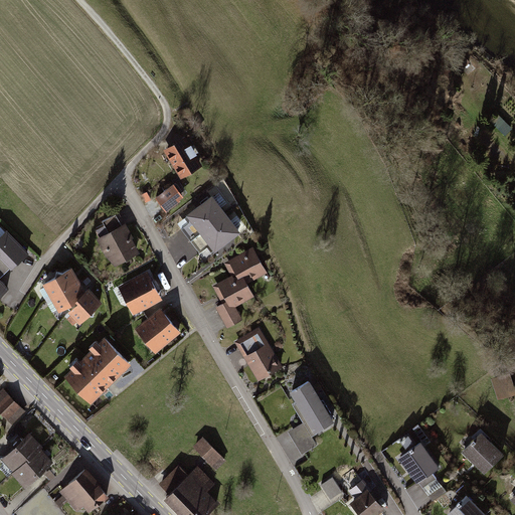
[(202,166),(186,138),(166,150),(182,177),(202,166)]
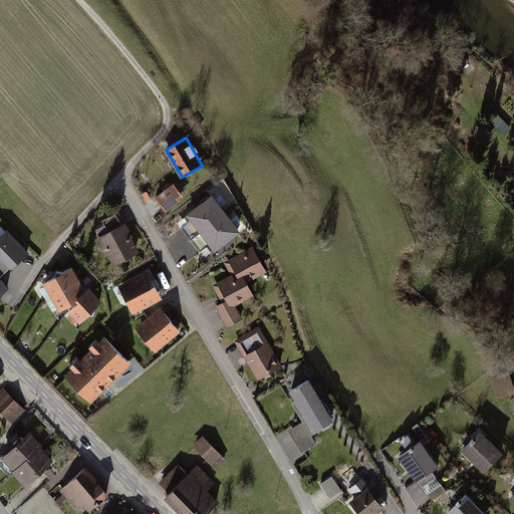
[(185,194),(177,182),(156,198),(166,211),(180,200),(179,199),(185,194)]
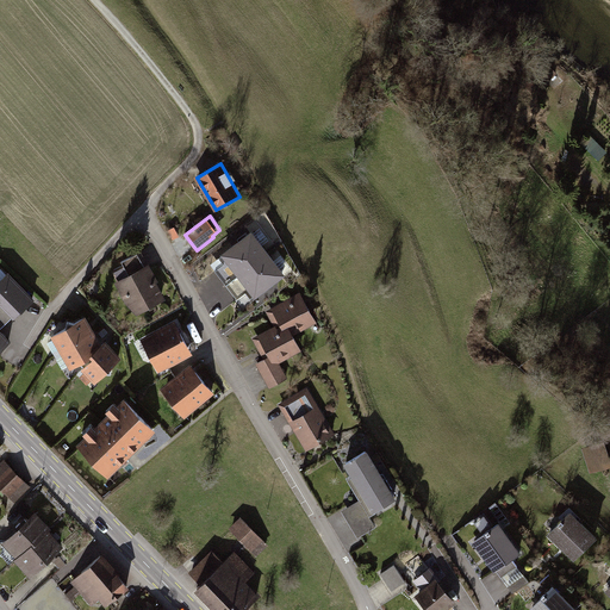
[(228,286),(269,254),(253,232),(224,254),(229,261),(217,272),(228,286)]
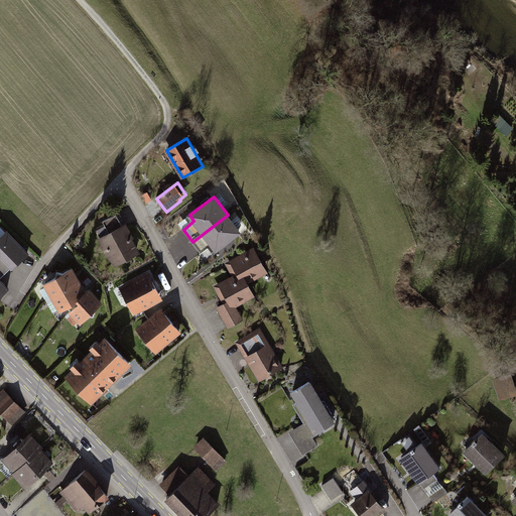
[(117,215),(104,222),(111,235),(101,240),(101,242),(108,255),(117,265),(138,254),(117,215)]
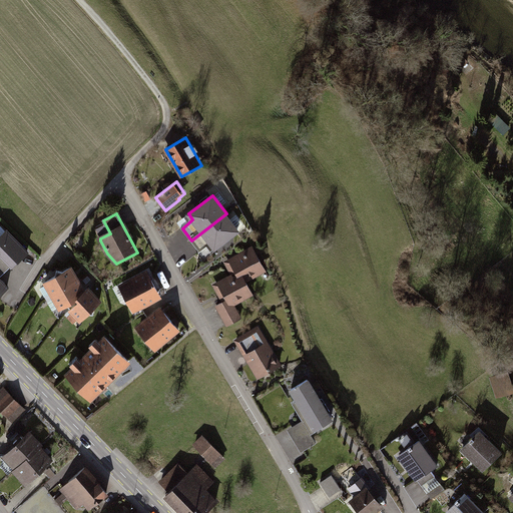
[(240,231),(226,213),(191,240),(200,252),(211,243),(216,250),(240,231)]
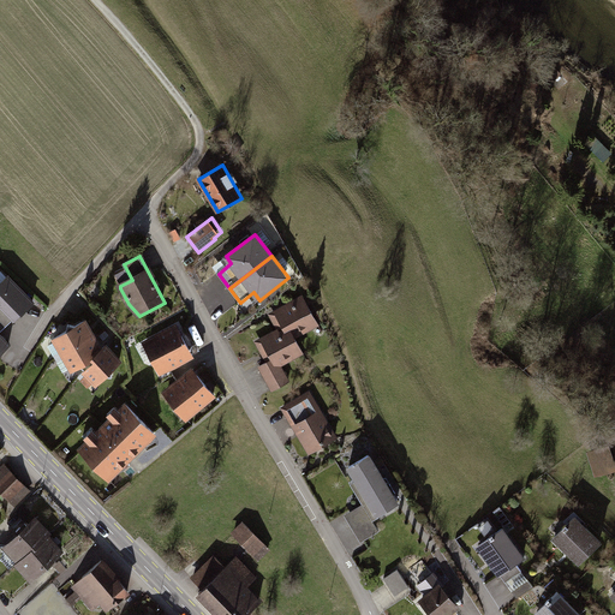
[(34,303),(9,276),(0,285),(0,318),(7,326),(15,320),(16,321),(34,303)]
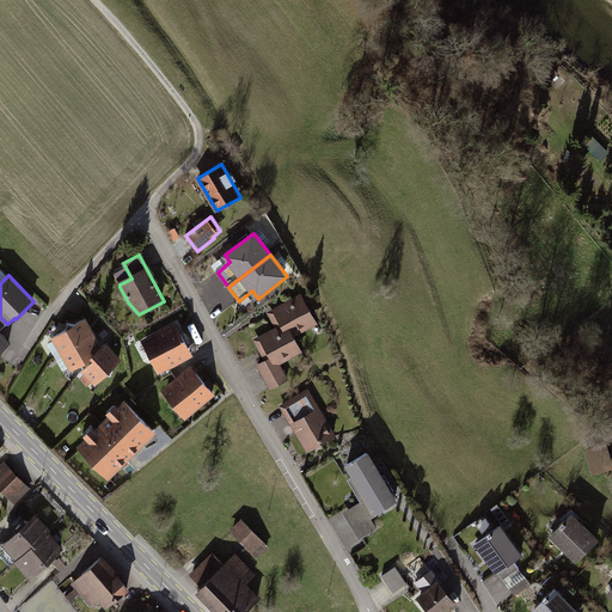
[(316,320),(301,294),(269,313),(277,329),(273,331),(275,337),(286,331),(288,336),(292,334),(316,320)]
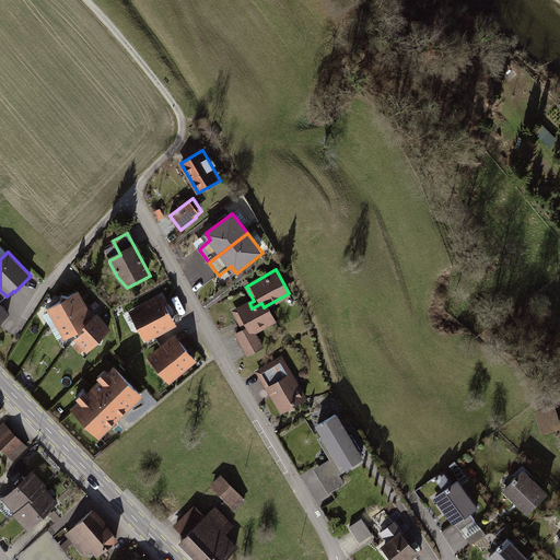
[(88,306),(79,291),(69,296),(62,295),(61,301),(48,308),(56,322),(50,325),(51,327),(88,306)]
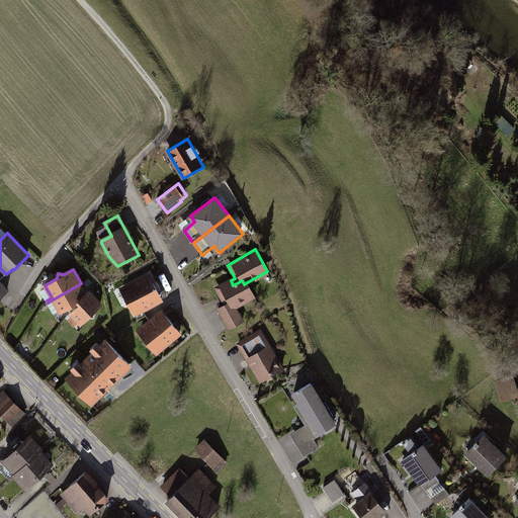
[(163,299),(149,274),(120,289),(136,316),(163,299)]
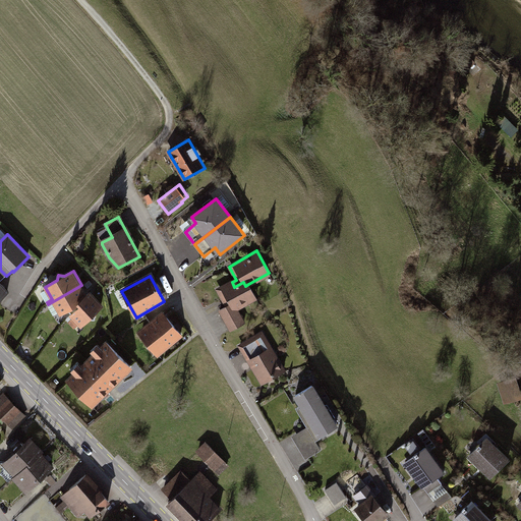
[(234,287),(232,282),(218,290),(227,306),(220,310),(224,319),(238,310),(236,307),(255,297),(248,284),(245,286),(243,282),(234,287)]
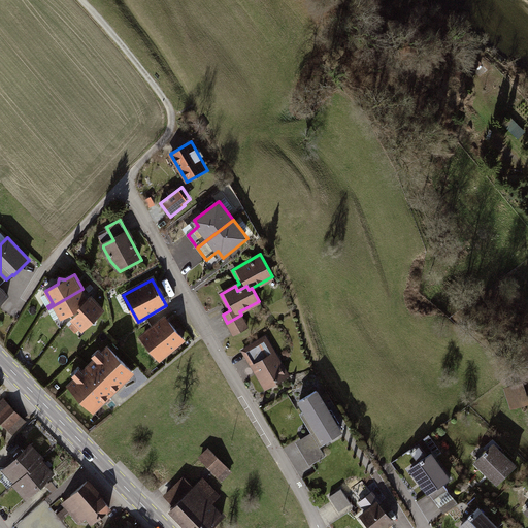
[(80,307),(89,299),(83,289),(48,308),(50,310),(55,307),(62,320),(71,315),(74,317),(83,309),(80,307)]
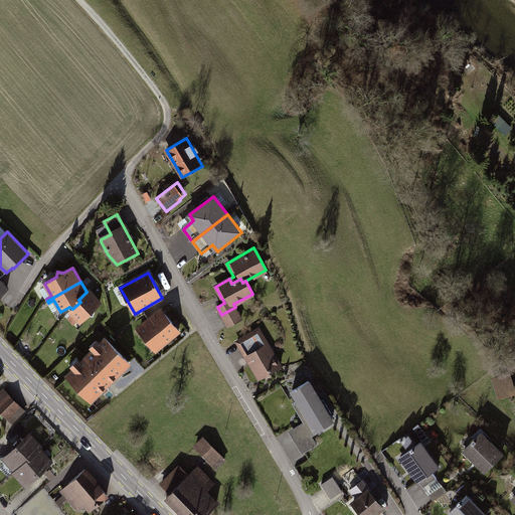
[(95,310),(103,302),(91,289),(87,292),(78,300),(80,302),(72,309),(64,317),(66,319),(70,314),(80,324),(89,316),(95,316),(95,310)]
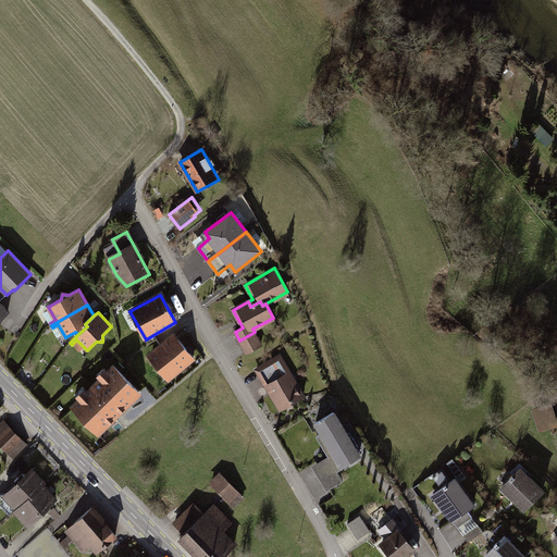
[(262,345),(255,332),(239,341),(247,354),(262,345)]
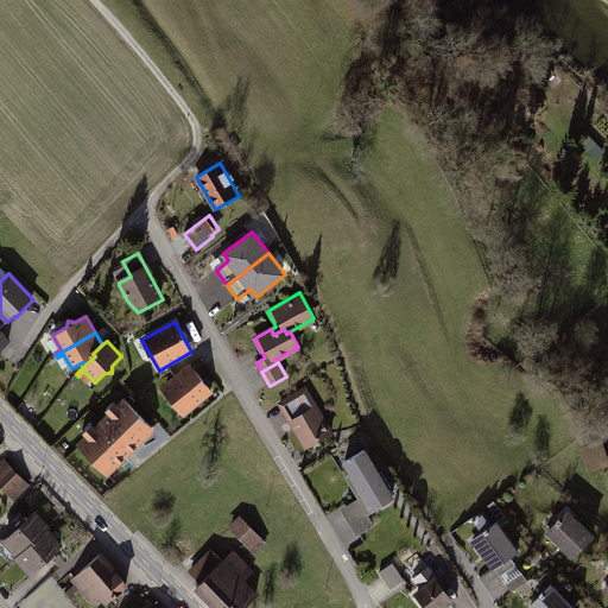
[(214,392),(191,365),(163,390),(185,416),(214,392)]
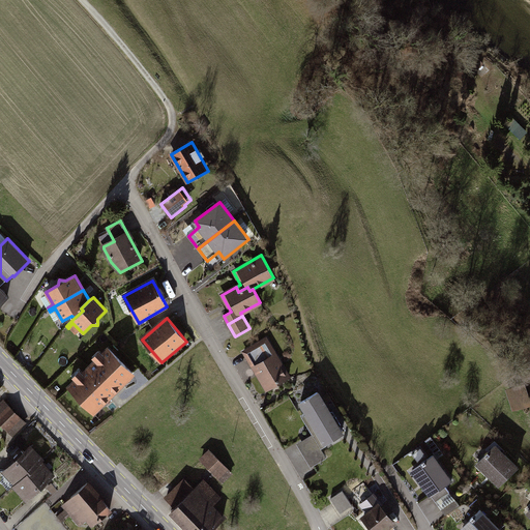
[(261,342),(243,352),(253,369),(257,366),(270,388),(289,377),(276,355),(270,358),(261,342)]
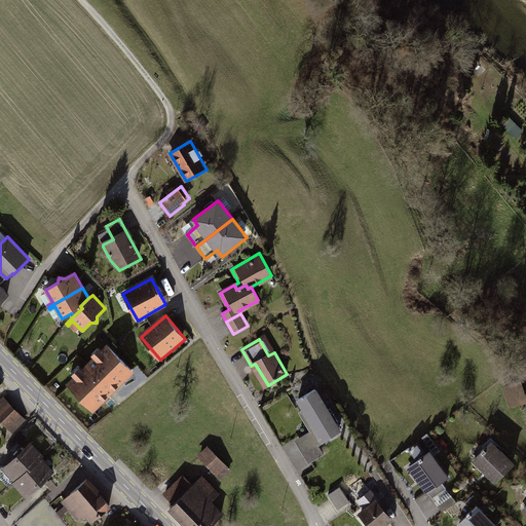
[(135,372),(108,345),(69,384),(95,411),(135,372)]
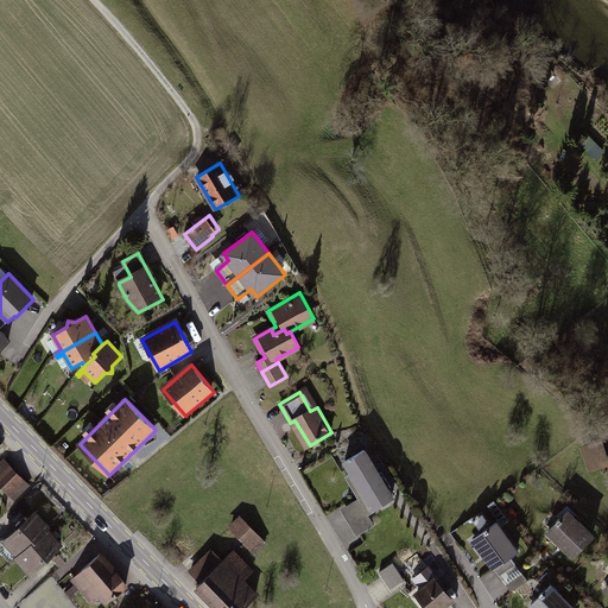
[(600,443),(582,448),(588,472),(606,467),(600,443)]
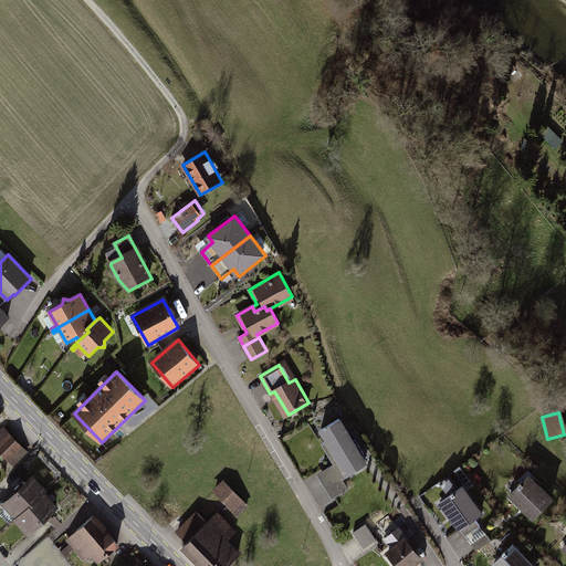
[(342,420),(323,431),(348,475),(367,463),(342,420)]
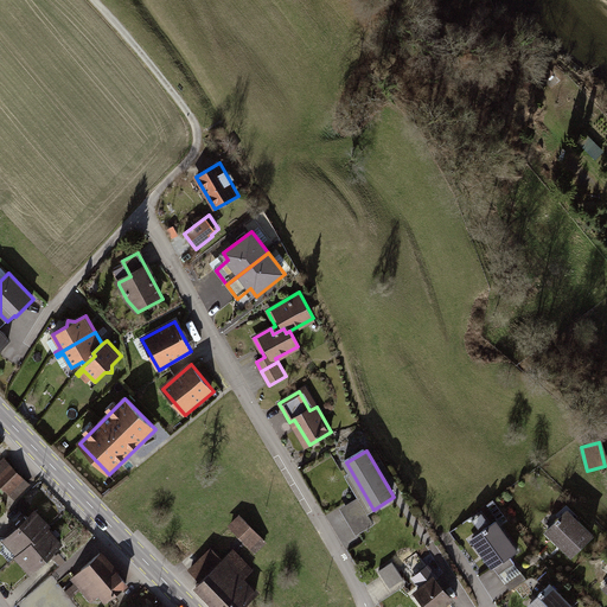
[(5,460),(0,465),(0,481),(14,496),(27,483),(5,460)]
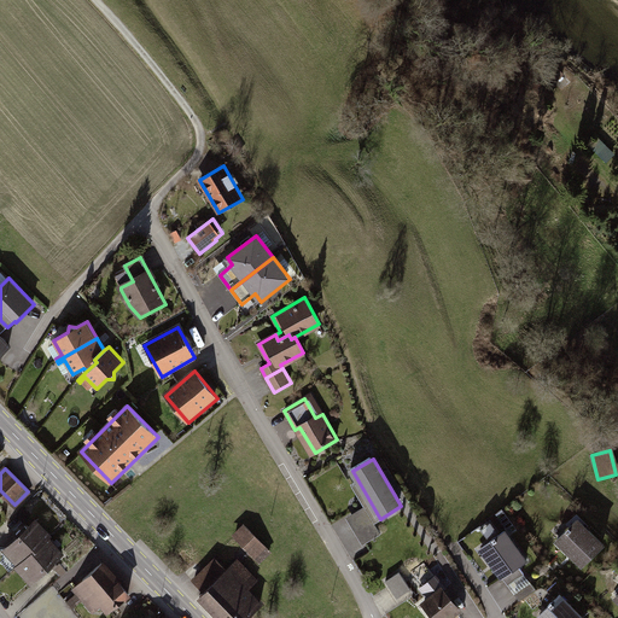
[(366,508),(348,519),(362,544),(380,534),(366,508)]
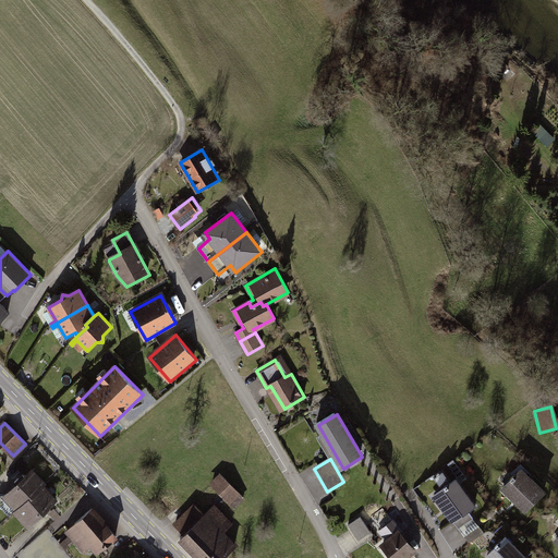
[(27,464),(22,460),(16,464),(21,470),(27,464)]
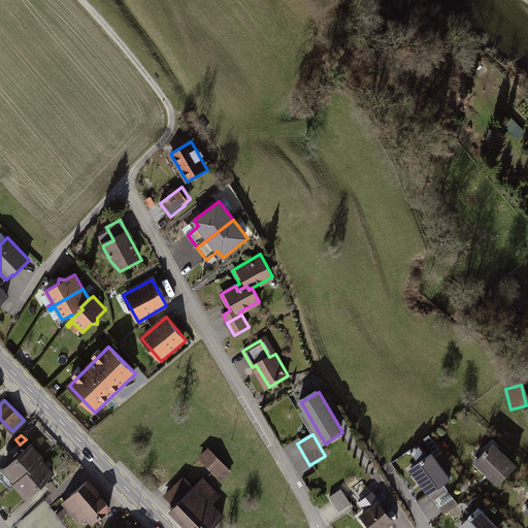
[(15,459),(3,470),(15,483),(43,458),(31,444),(24,452),(20,448),(11,454),(15,459)]
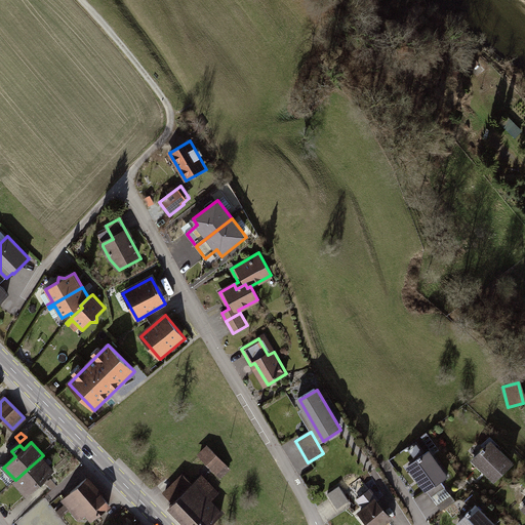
[(481,453),(473,461),(494,482),(513,465),(491,443),(484,450),(483,449),(480,452),(481,453)]
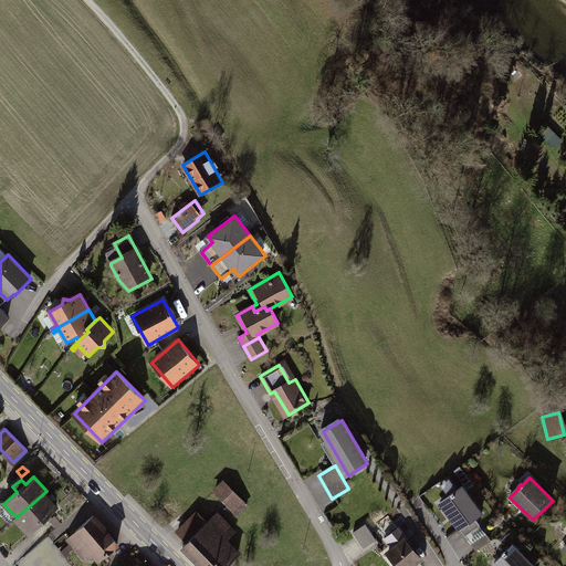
[(454,485),(449,479),(440,484),(446,492),(454,485)]
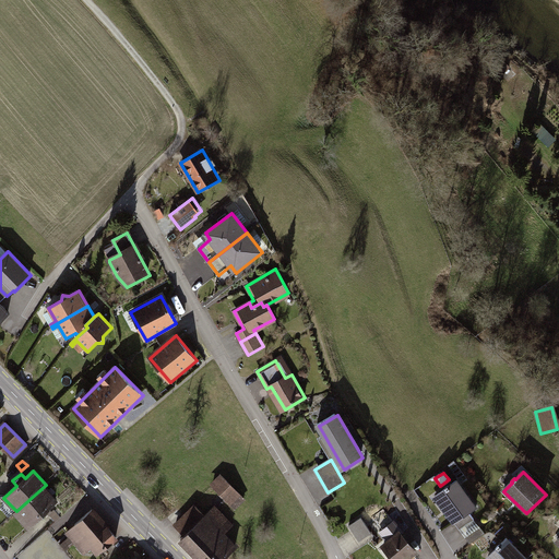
[(223,475),(212,485),(235,508),(245,498),(223,475)]
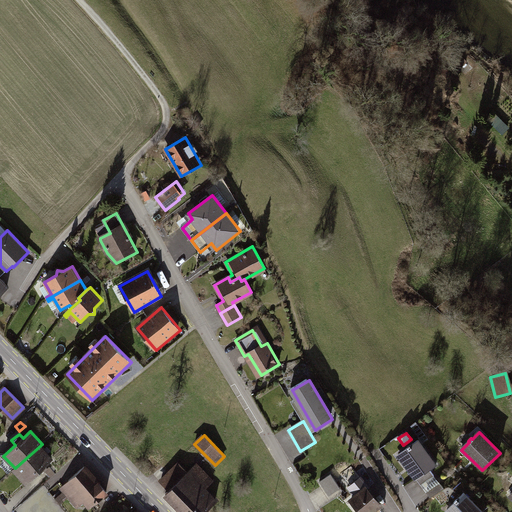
[(435,465),(418,441),(411,446),(410,445),(406,448),(407,448),(399,454),(421,485),(434,476),(430,469),(435,465)]
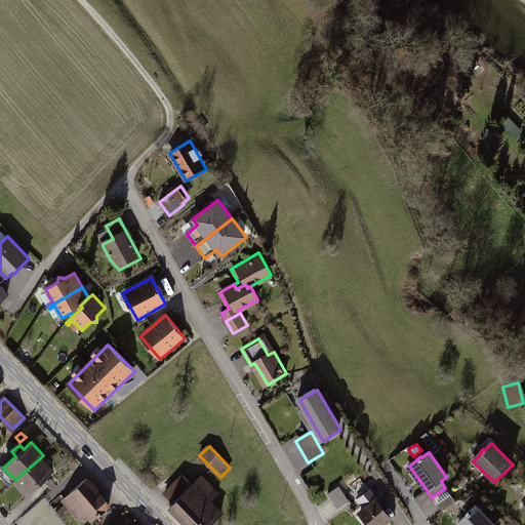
[(41,457),(13,482),(26,495),(53,470),(41,457)]
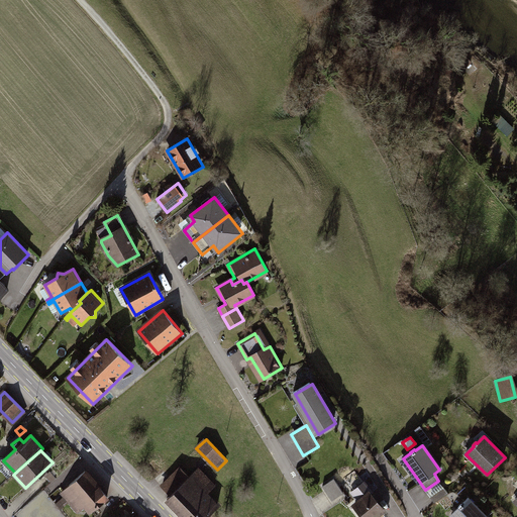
[(181,469),(162,487),(173,497),(170,500),(187,516),(206,516),(217,507),(205,495),(214,486),(199,471),(191,479),(181,469)]
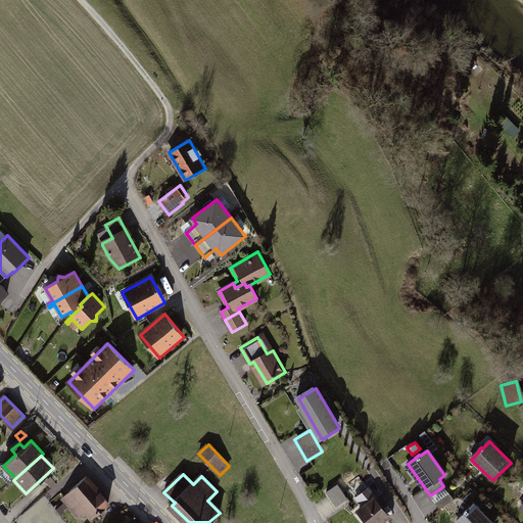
[(49,479),(48,478),(46,480),(52,488),(56,484),(51,478),(49,479)]
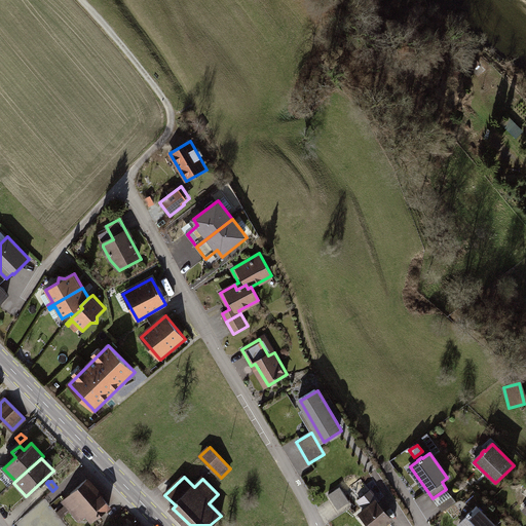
[(88,481),(64,501),(80,520),(85,515),(91,523),(111,506),(88,481)]
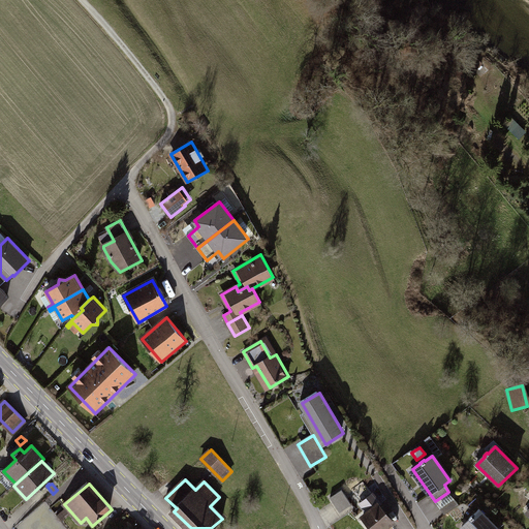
[(333,497),(334,500),(333,500),(340,511),(351,504),(344,493),(342,494),(341,492),(333,497)]
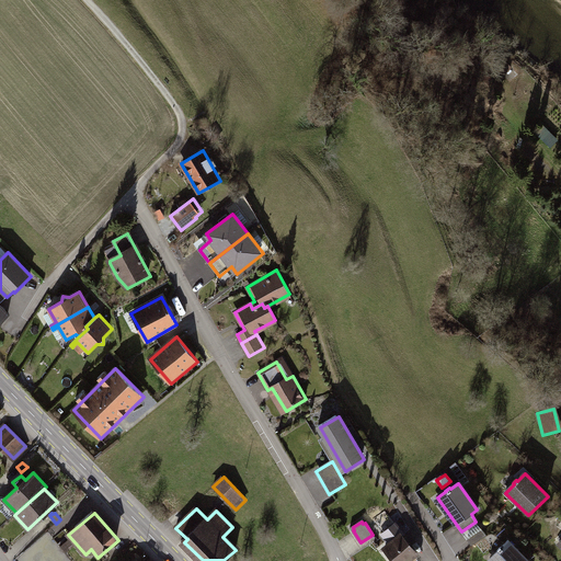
[(480,528),(476,522),(461,531),(466,538),(480,528)]
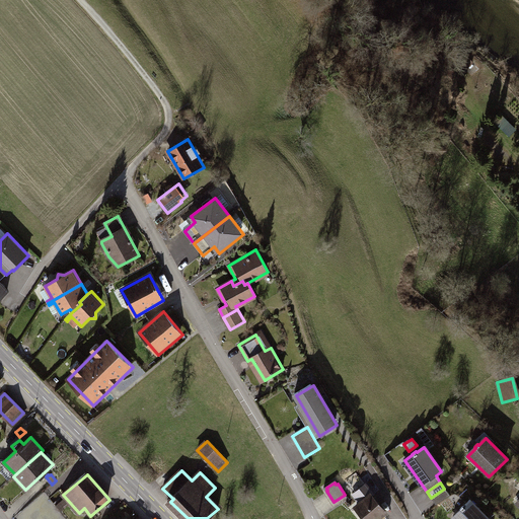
[(362,503),(357,508),(366,518),(378,518),(386,513),(371,495),(373,493),(367,486),(355,495),(362,503)]
